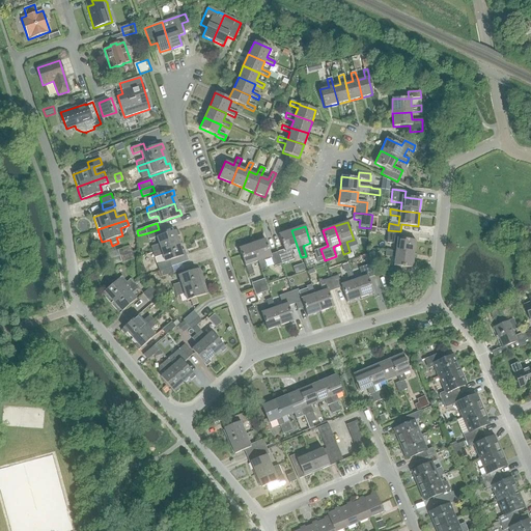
[(159,229),(146,233),(148,240),(156,238),(159,244),(150,247),(152,252),(178,244),(176,236),(179,235),(177,230),(160,235),(159,229)]
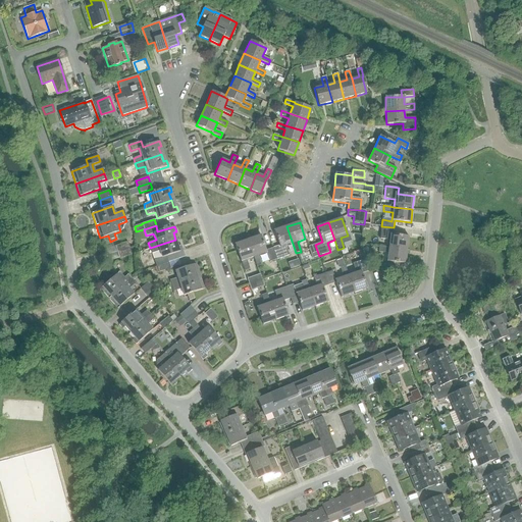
[(284,246),(293,244),(286,226),(273,230),(278,246),(272,248),(276,260),(288,256),(284,246)]
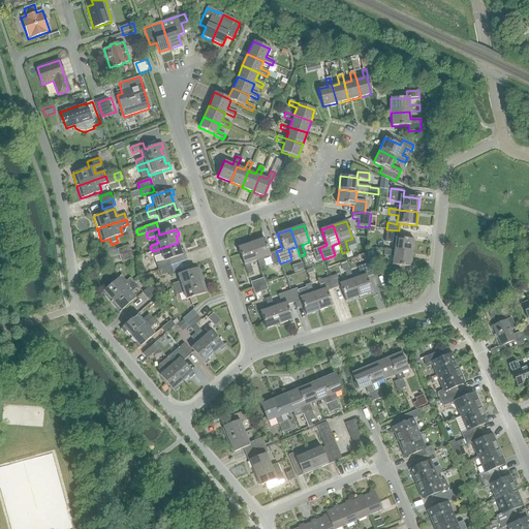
[(398,238),(399,230),(386,229),(385,243),(393,243),(392,251),(412,253),(414,240),(398,238)]
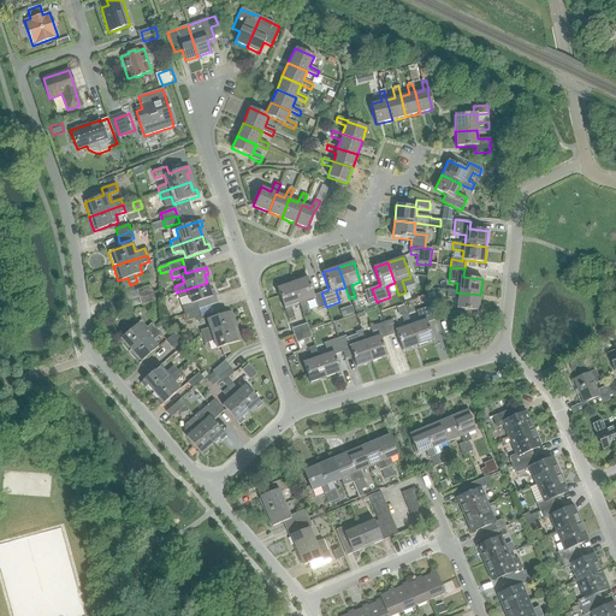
[(307,278),(292,283),(300,303),(303,315),(309,313),(304,301),(314,298),(318,309),(326,307),(321,292),(313,296),(307,278)]
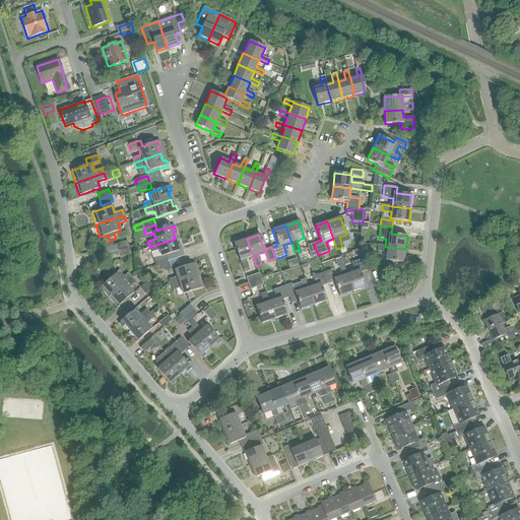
[(177,246),(175,239),(149,247),(150,253),(158,250),(160,257),(153,259),(155,265),(168,261),(166,255),(182,250),(180,245),(177,246)]
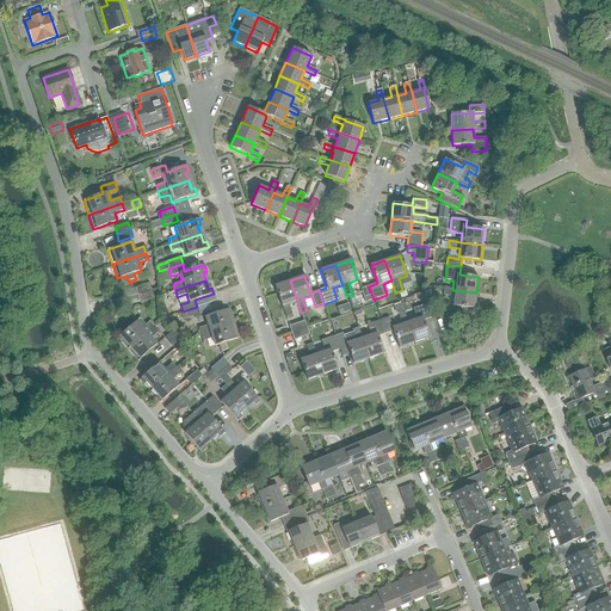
[(297,301),(290,281),(275,285),(285,318),(291,315),(288,303),(297,301)]
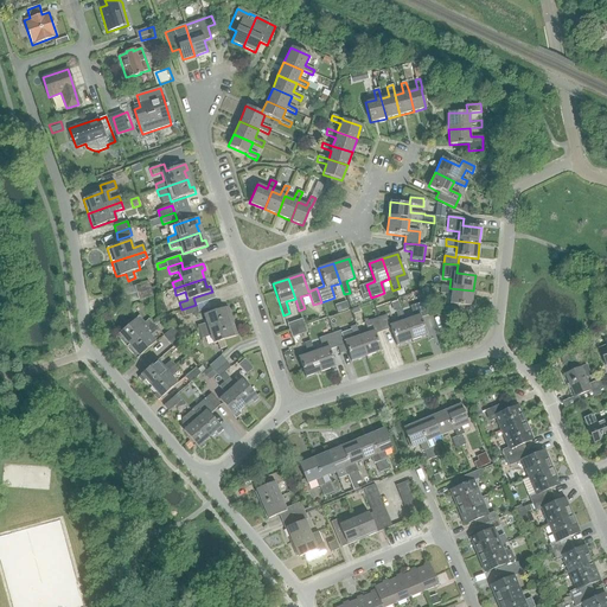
[(147,282),(134,287),(136,294),(151,289),(147,282)]
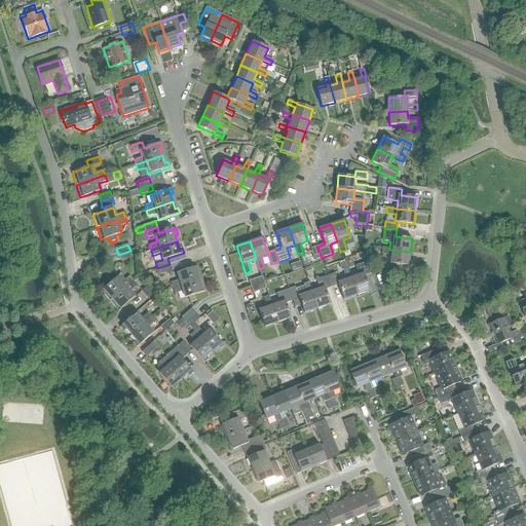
[(317,247),(310,249),(314,261),(322,258),(317,247)]
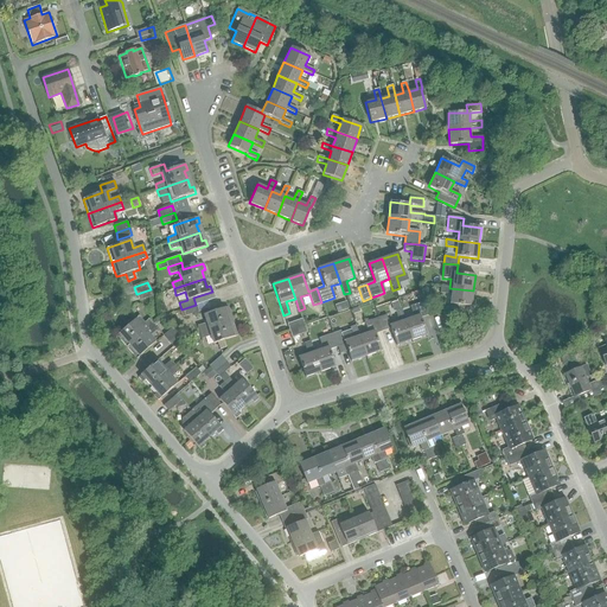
[(473,291),(449,288),(440,287),(440,293),(451,294),(449,304),(439,302),(438,311),(452,312),(453,305),(472,307),(473,291)]
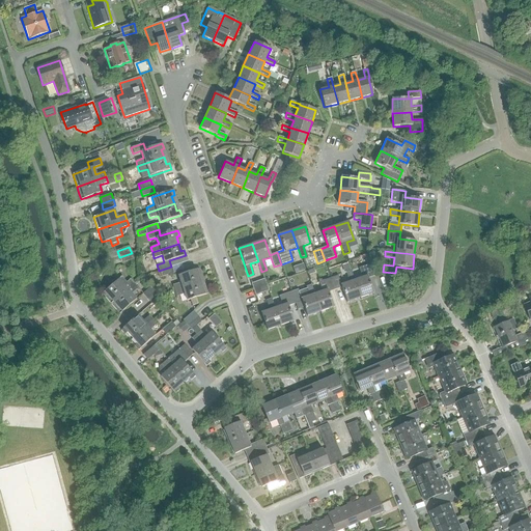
[(132,253),(119,257),(121,263),(134,258),(132,253)]
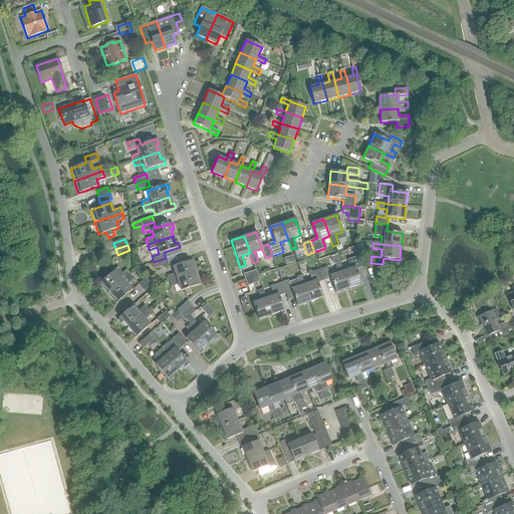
[(349,269),(341,272),(347,289),(360,284),(355,270),(361,267),(357,256),(346,260),(349,269)]
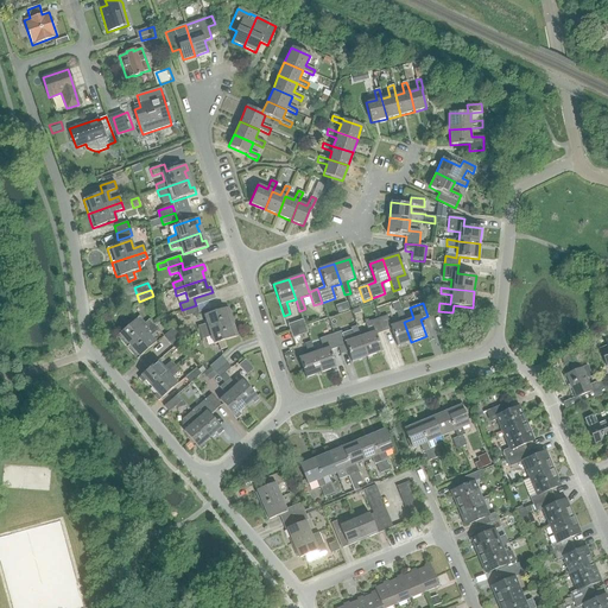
[(198,312),(196,305),(182,310),(183,317),(198,312)]
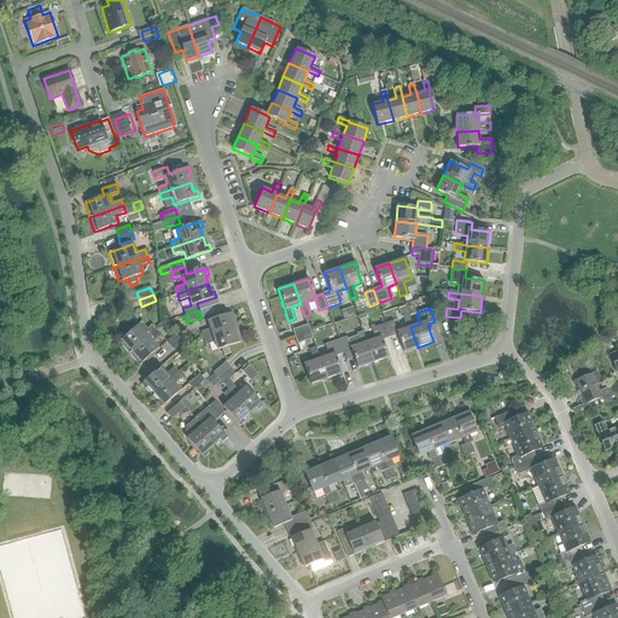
[(231,320),(234,319),(232,313),(208,321),(210,330),(200,332),(203,339),(233,328),(231,320)]
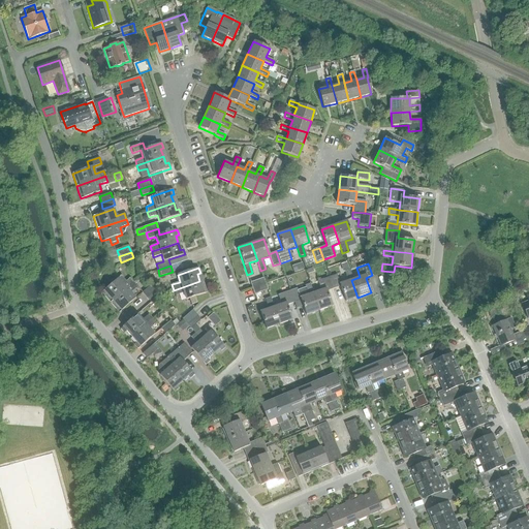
[(336,275),(330,277),(334,289),(340,286),(345,302),(358,298),(351,280),(348,271),(343,272),(346,282),(339,284),(336,275)]
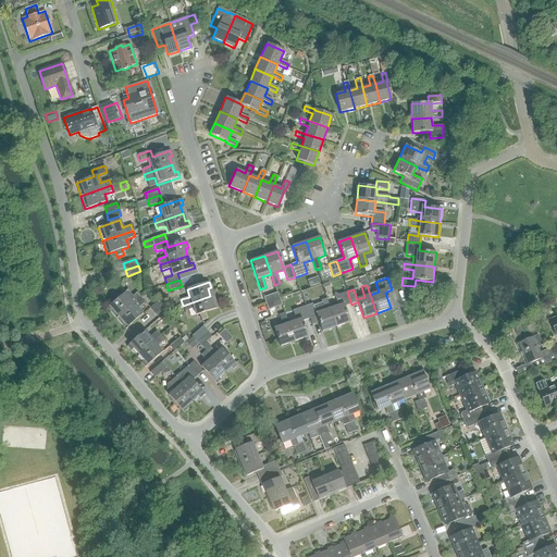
[(127,291),(124,293),(107,308),(115,319),(139,297),(136,293),(132,296),(127,291)]
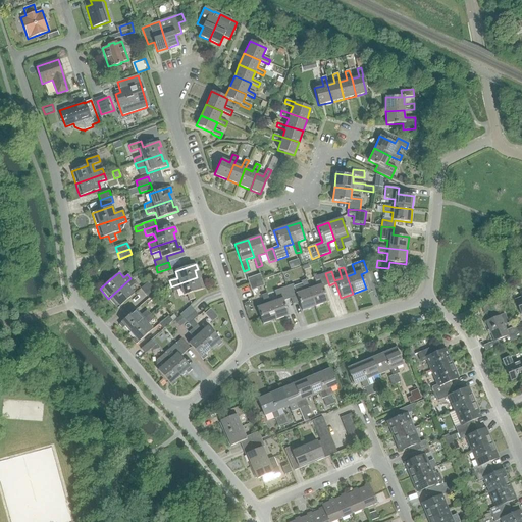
[(321,288),(329,285),(325,273),(313,278),(316,288),(309,290),(314,307),(326,303),(321,288)]
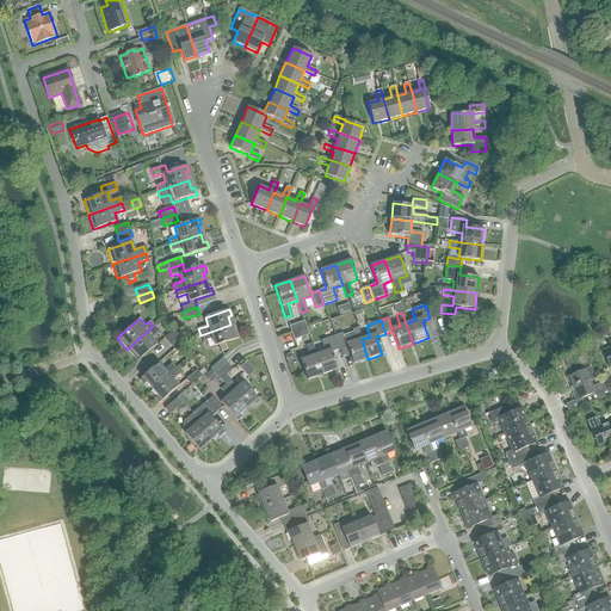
[(289,326),(291,333),(306,328),(303,321),(289,326)]
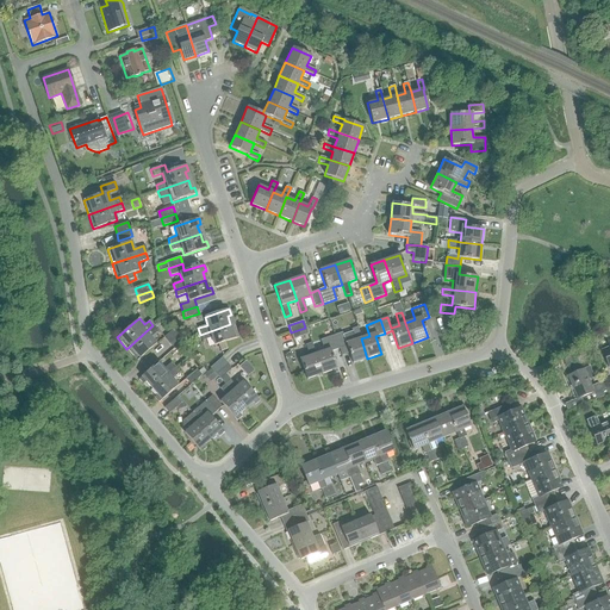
[(234,332),(230,324),(200,335),(203,341),(211,337),(215,346),(238,337),(236,331),(234,332)]
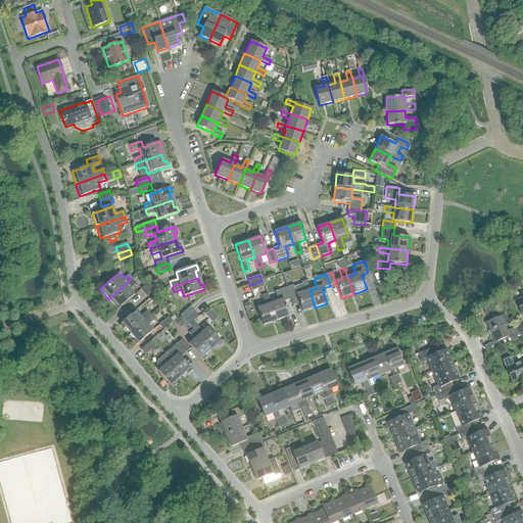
[(135,284),(131,279),(108,299),(117,310),(134,294),(129,289),(135,284)]
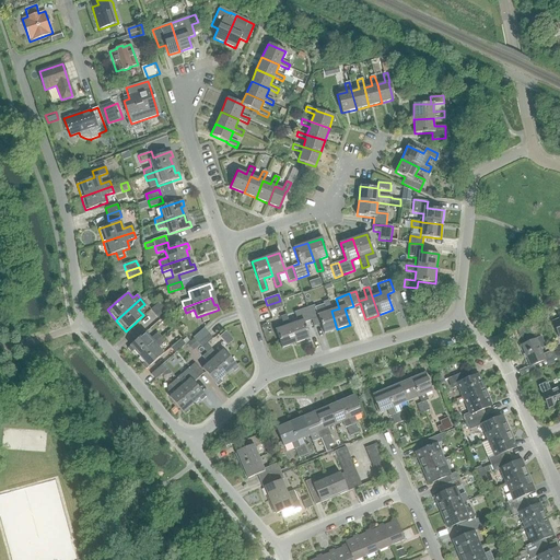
[(161,301),(150,310),(154,315),(165,306),(161,301)]
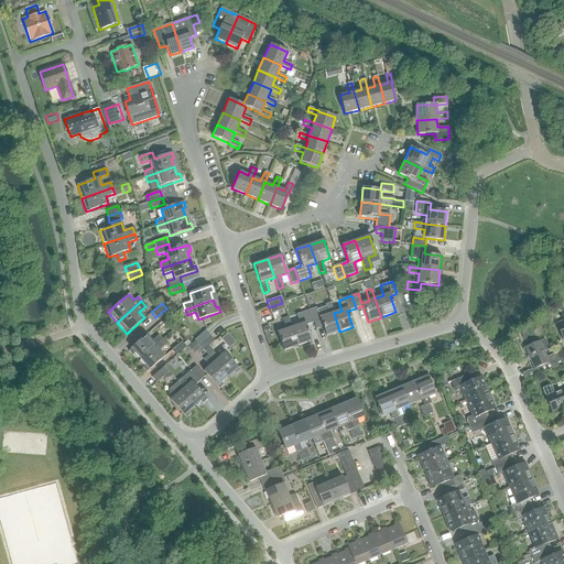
[(271,313),(284,308),(282,303),(269,307),(271,313)]
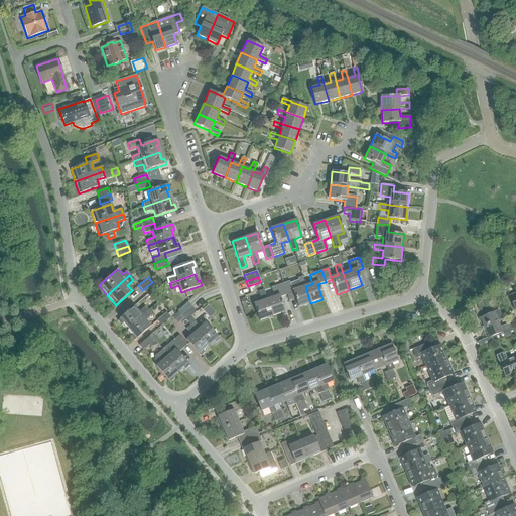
[(290,281),(282,284),(286,295),(293,293),(298,308),(310,303),(305,286),(301,277),(296,279),(296,280),(290,283),(290,281)]
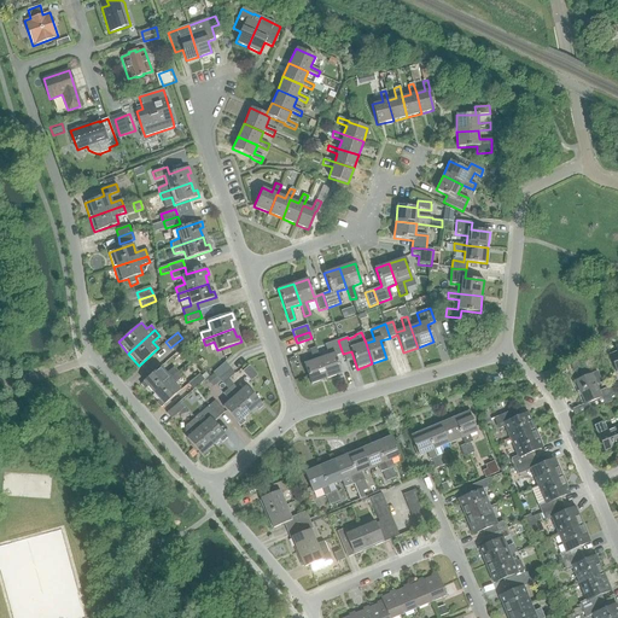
[(187,344),(182,338),(170,348),(175,354),(187,344)]
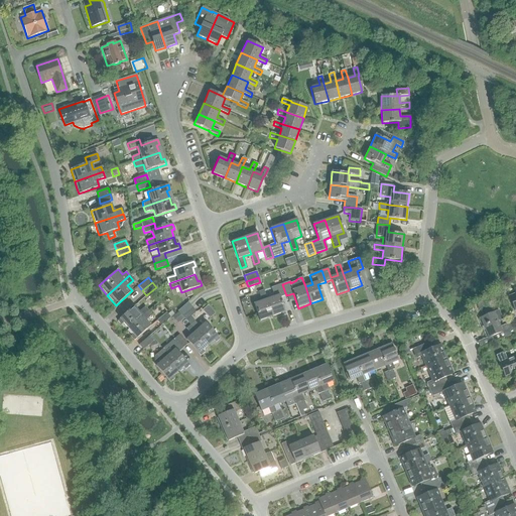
[(280,297),(286,295),(282,284),(272,288),(275,297),(267,300),(273,316),(285,312),(280,297)]
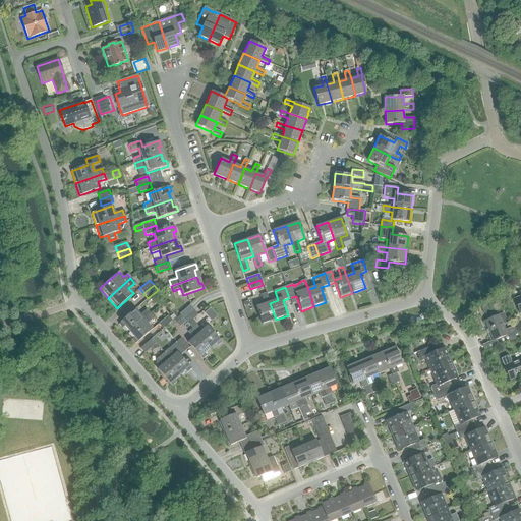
[(276,320),(270,303),(266,293),(261,295),(265,304),(256,307),(263,325),(276,320)]
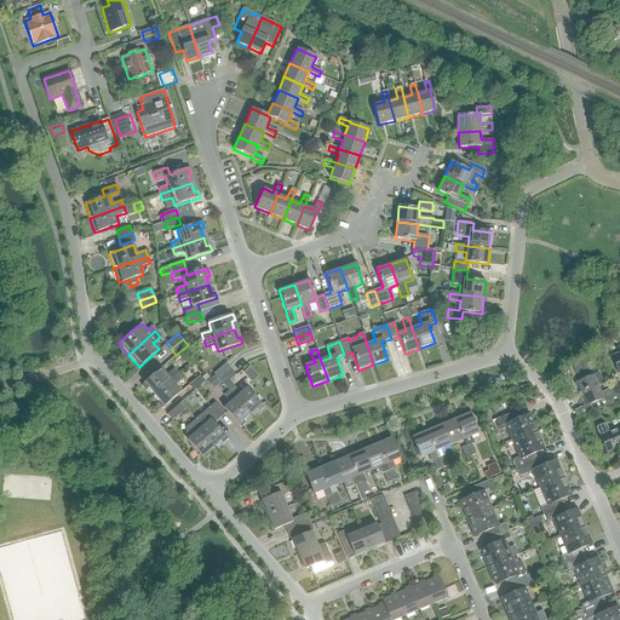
[(572,366),(574,372),(583,369),(580,362),(572,366)]
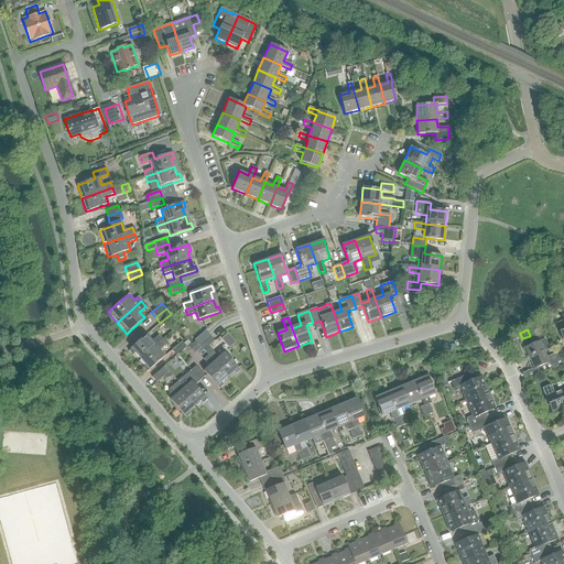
[(205,331),(194,340),(198,345),(209,336),(205,331)]
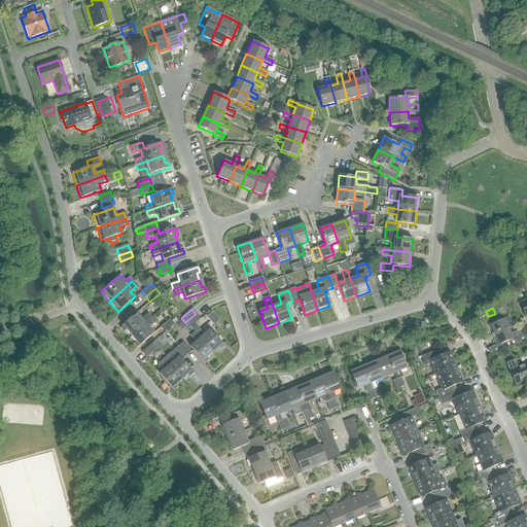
[(216,310),(210,315),(217,324),(223,319),(216,310)]
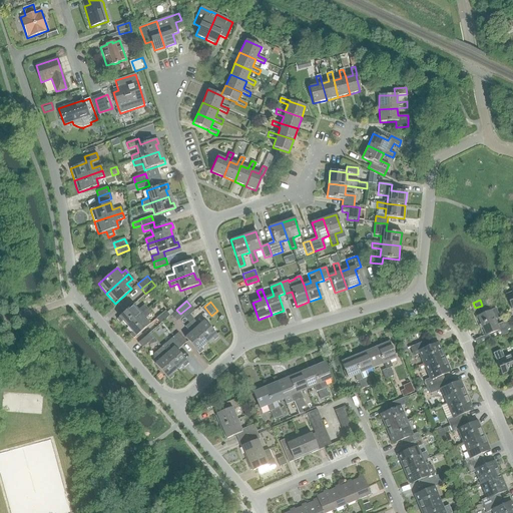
[(122,321),(127,327),(147,309),(143,305),(137,310),(132,305),(116,319),(120,323),(122,321)]
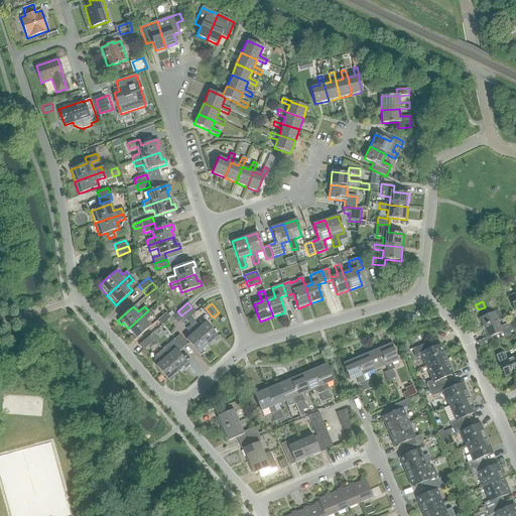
[(220,339),(206,323),(200,328),(190,316),(196,312),(191,307),(181,315),(182,316),(190,326),(190,325),(208,345),(214,341),(216,343),(220,339)]
